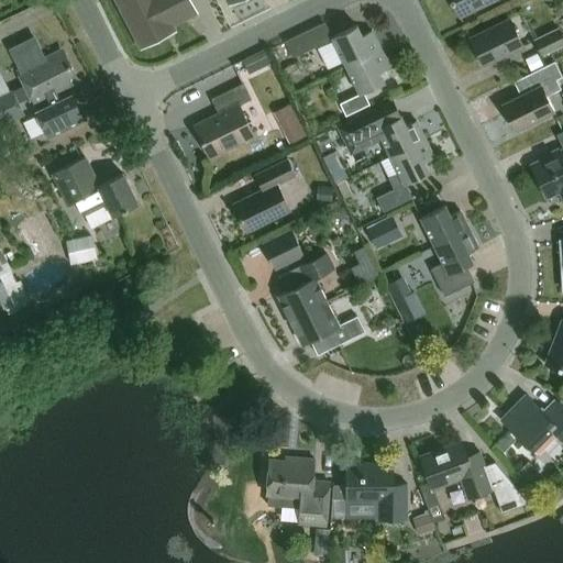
[(172,28),(169,23),(194,11),(187,0),(119,0),(142,43),(172,28)]
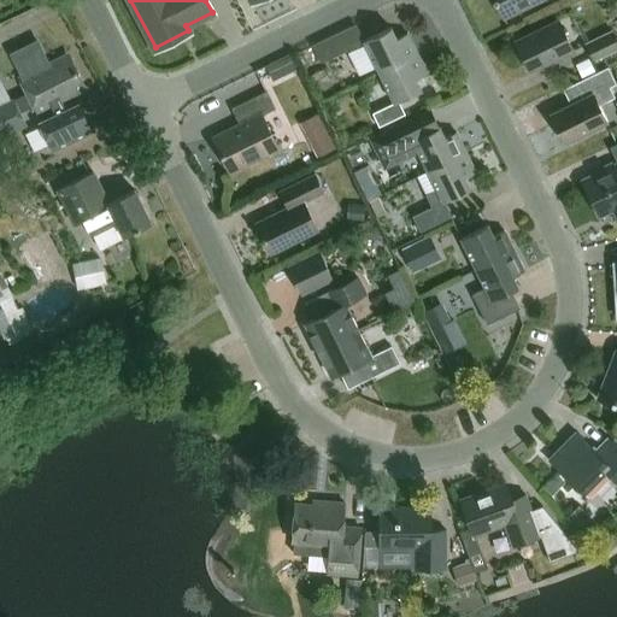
[(495,0),(504,18),(540,0),(495,0)]
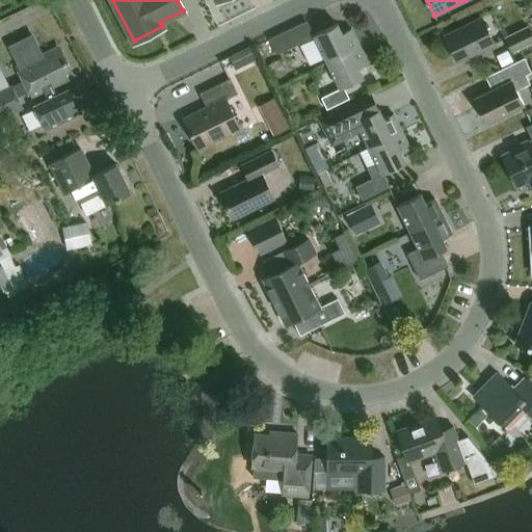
[(495,43),(482,17),(445,35),(457,61),(495,43)]
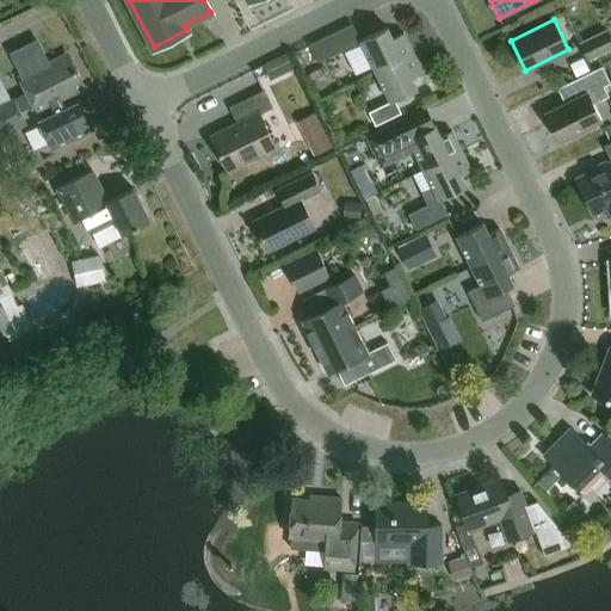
[(318,62),(360,42),(352,25),(309,45),(318,62)]
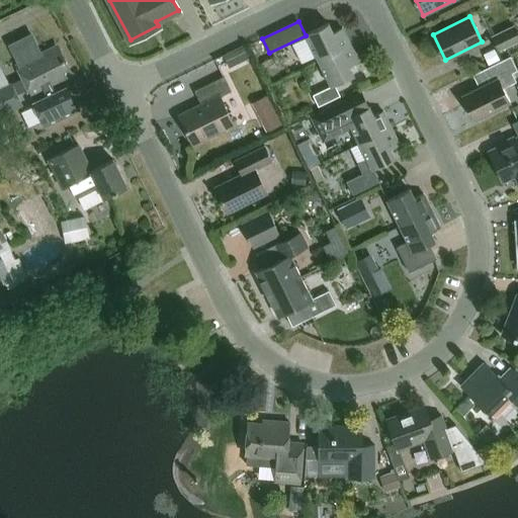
[(351,44),(343,26),(333,31),(329,22),(306,33),(319,60),(351,44)]
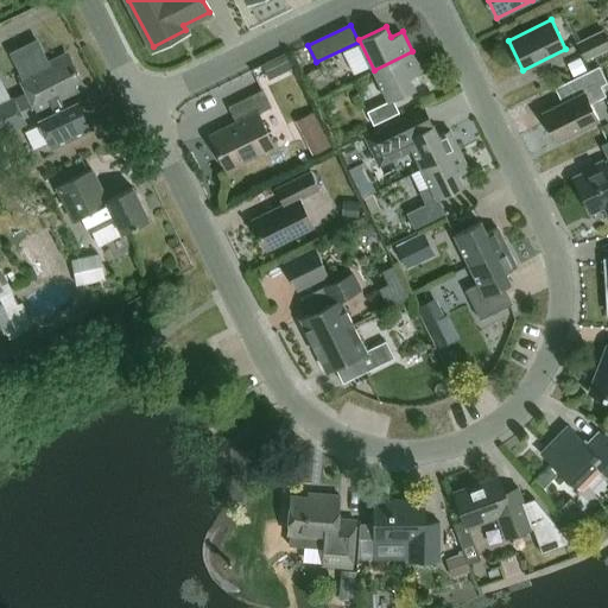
[(584,59),(607,46),(607,38),(605,30),(576,44),(584,59)]
